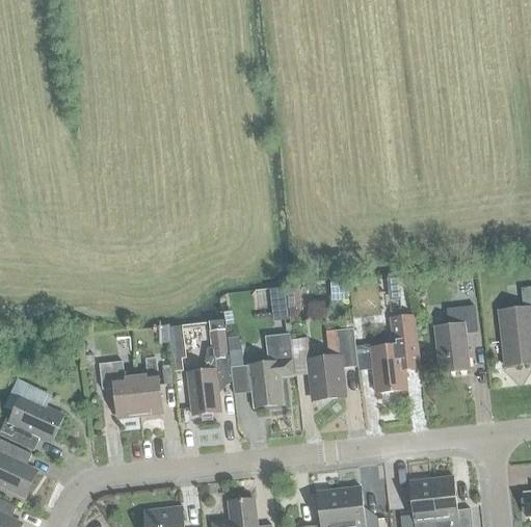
[(408,274),(396,277),(397,284),(409,283),(408,274)]
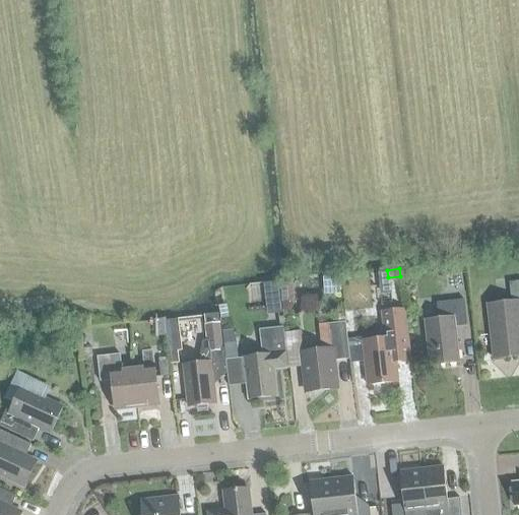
[(289,276),(287,279),(287,281),(287,283),(290,286),(292,286),(296,285),(298,282),(298,278),(295,275),(289,276)]
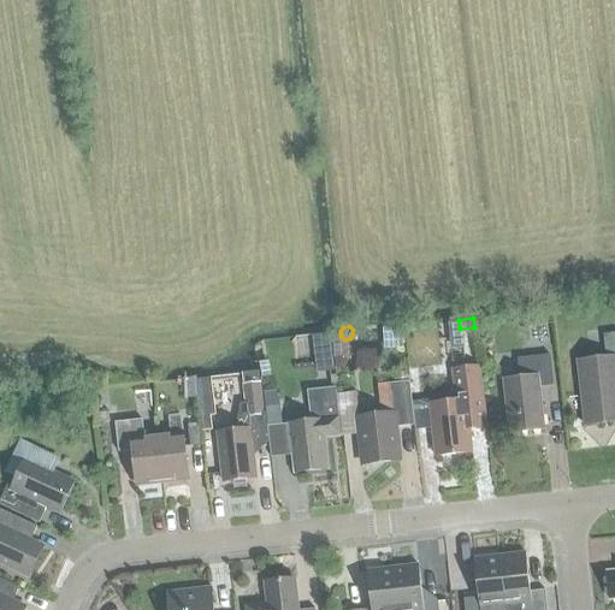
[(329,329),(311,330),(315,368),(332,366),(329,329)]
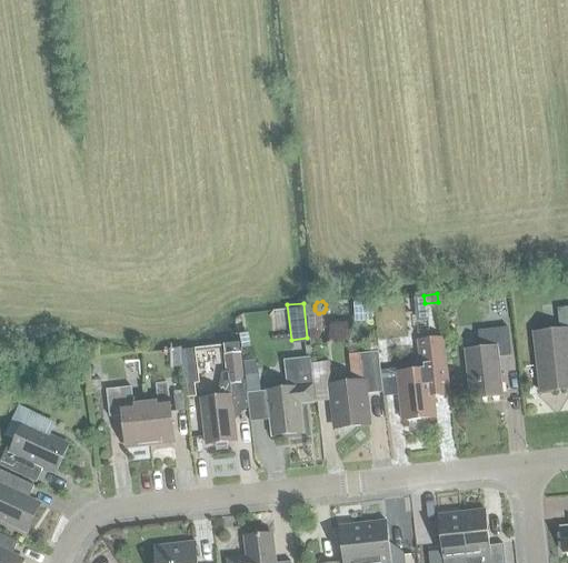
[(567,304),(557,305),(559,328),(534,331),(540,390),(567,385),(567,304)]
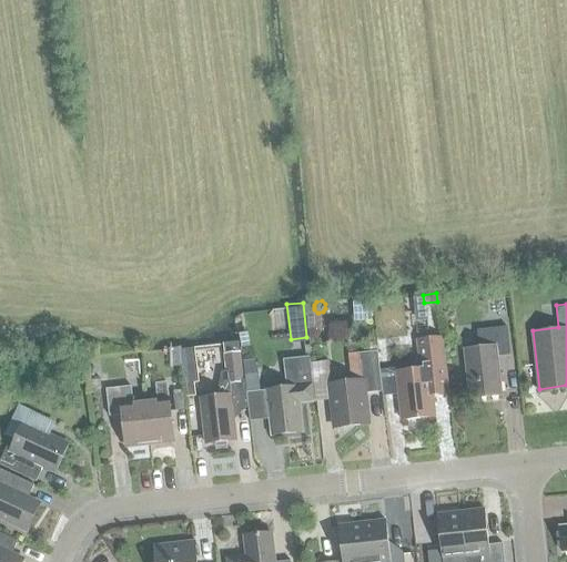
[(496,354),(509,353),(507,324),(476,327),(478,345),(464,346),(469,397),(500,394),(496,354)]
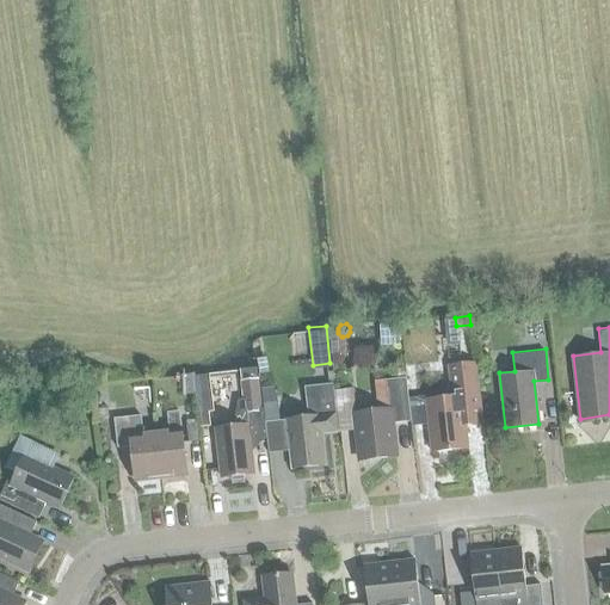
[(453,394),(426,397),(429,420),(432,449),(467,445),(464,421),(481,420),(480,401),(479,399),(475,360),(449,363),(453,394)]
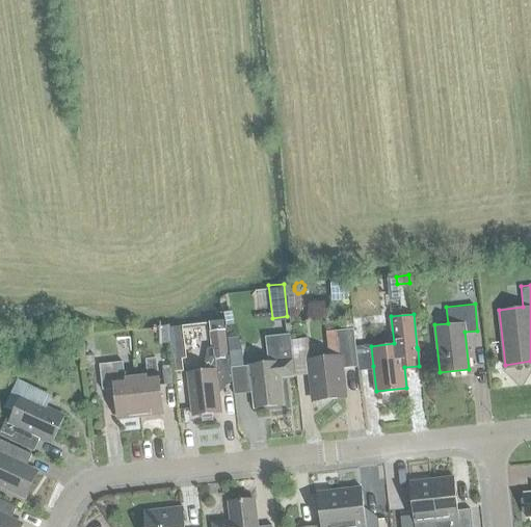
[(224,316),(209,318),(210,328),(226,326),(224,316)]
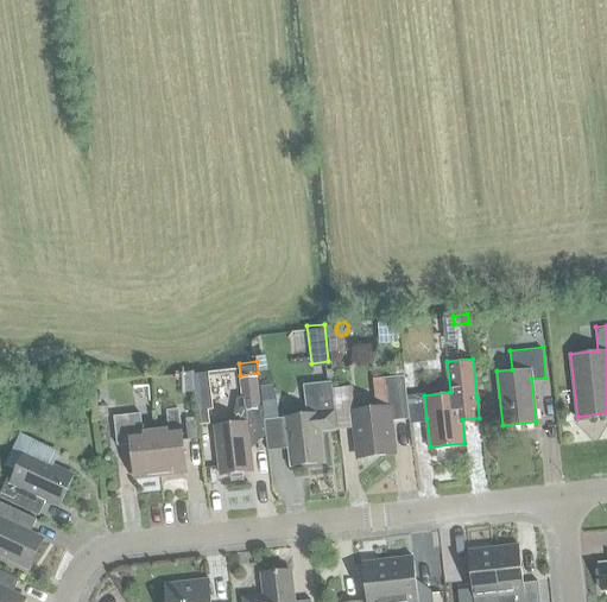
[(190,372),(179,372),(181,381),(193,380),(191,368),(190,368),(190,372)]
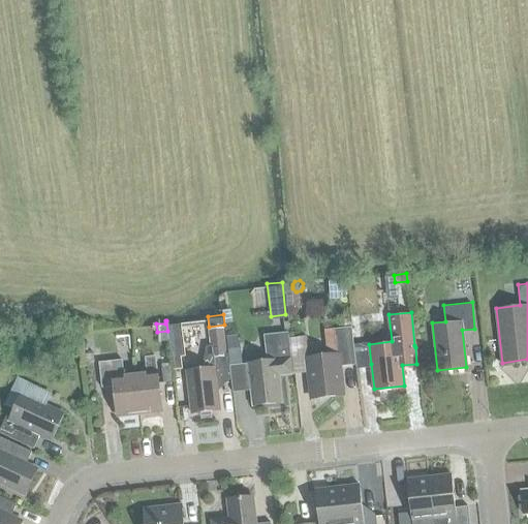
[(228,363),(226,340),(224,325),(209,327),(211,343),(207,343),(203,367),(186,369),(191,410),(219,407),(216,378),(230,376),(228,363)]
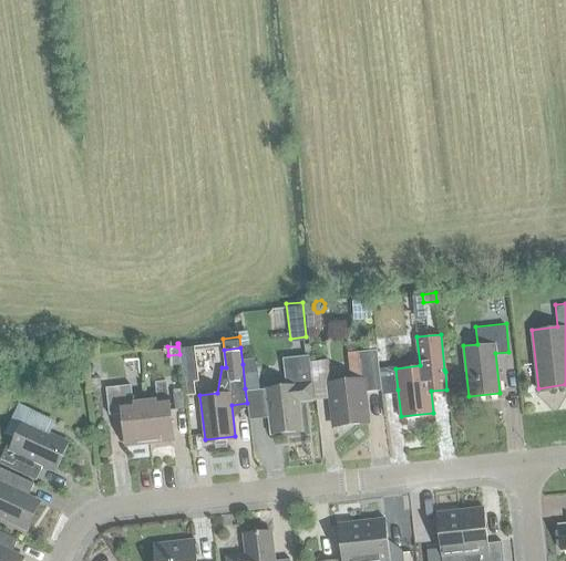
[(358,350),(361,376),(329,380),(333,424),(367,421),(363,390),(381,387),(377,347),(358,350)]
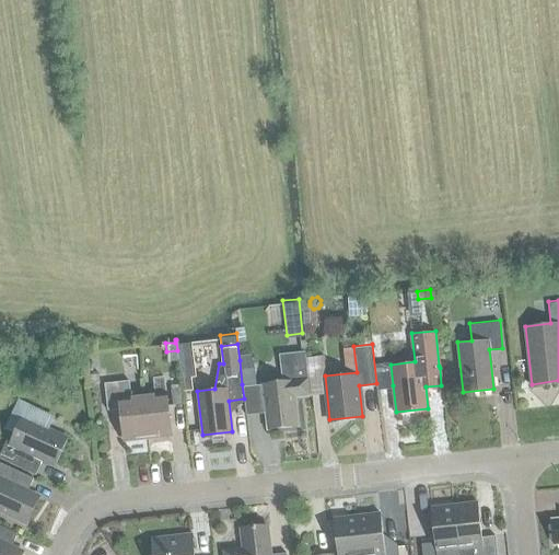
[(187,349),(177,350),(178,357),(178,363),(188,362),(187,349)]
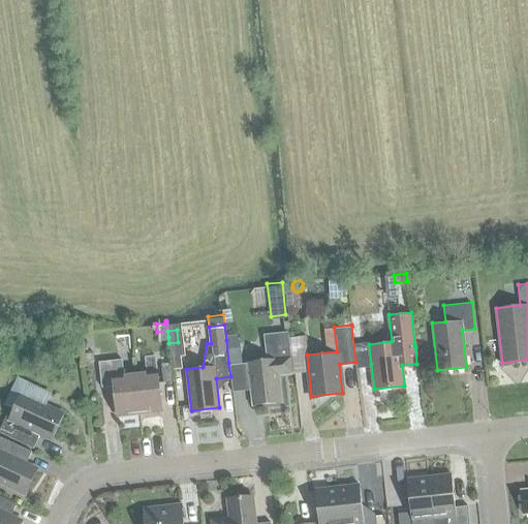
[(287,330),(264,332),(267,359),(247,361),(252,403),(281,400),(278,372),(292,371),(287,330)]
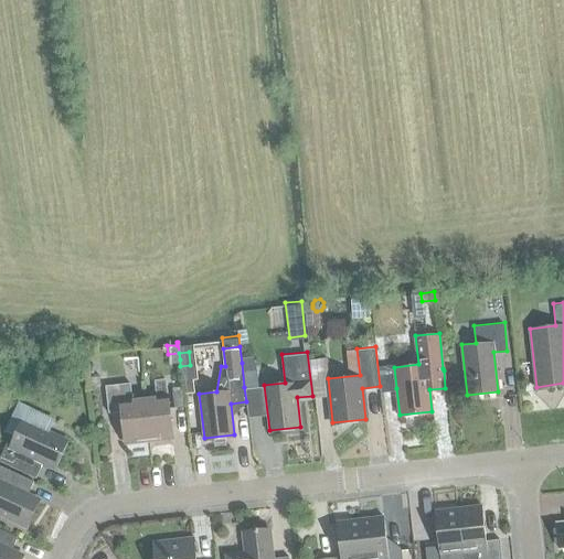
[(242,363),(244,387),(257,385),(254,361),(242,363)]
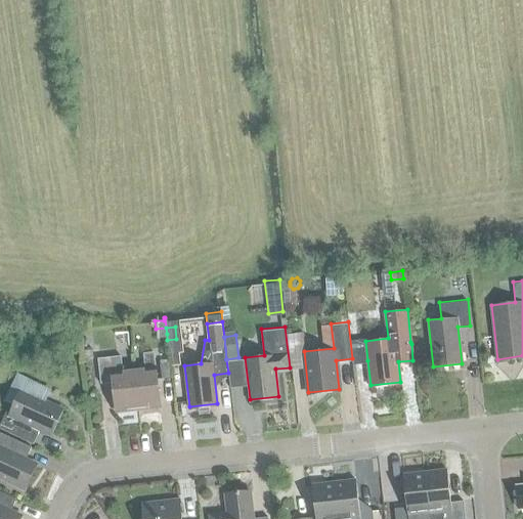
[(144,365),(133,366),(137,407),(160,404),(156,364),(155,364),(154,350),(143,351),(144,365)]
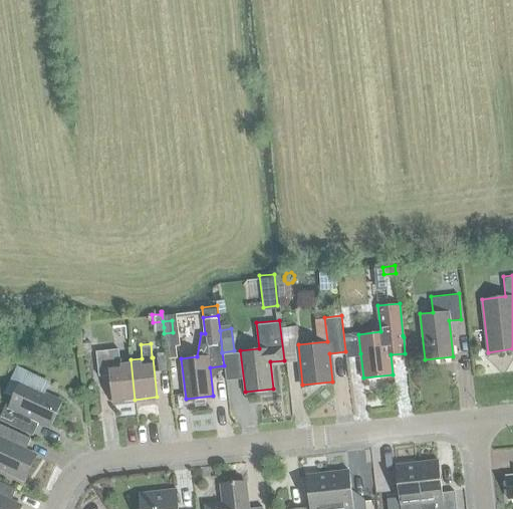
[(135,400),(131,359),(119,360),(118,346),(96,348),(98,373),(110,372),(113,402),(135,400)]
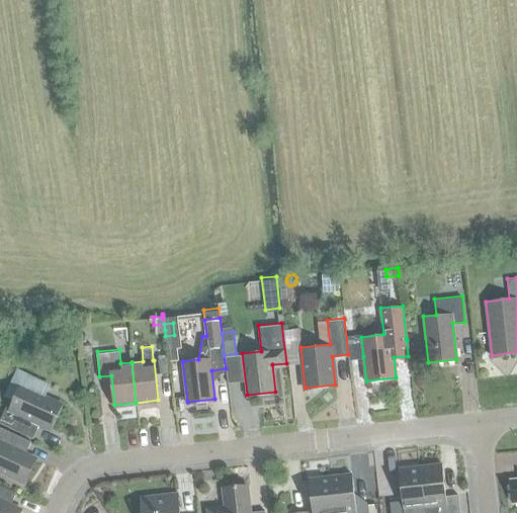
[(165,352),(156,353),(159,371),(168,370),(165,352)]
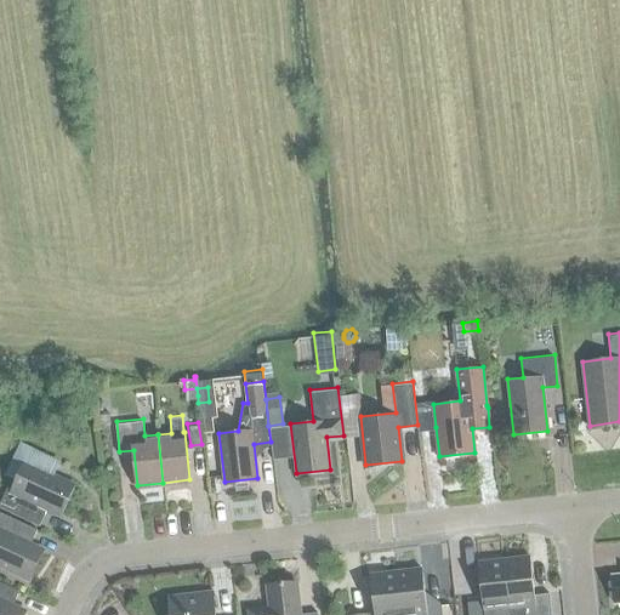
[(18,456),(24,460),(12,487),(6,484),(0,499),(0,502),(40,520),(47,505),(57,508),(70,479),(53,472),(61,456),(24,440),(18,456)]
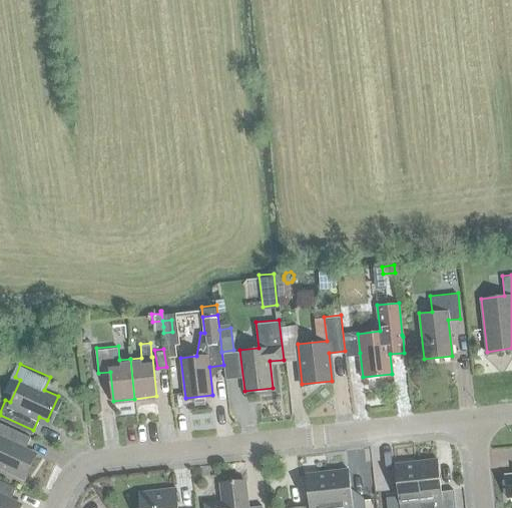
[(25,447),(31,434),(0,420),(0,462),(23,473),(33,450),(25,447)]
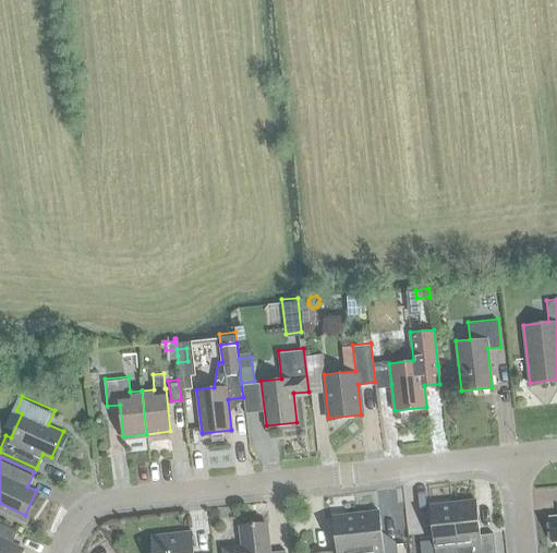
[(457,545),(456,545),(457,552),(495,552),(493,531),(480,533),(475,499),(452,501),(457,545)]
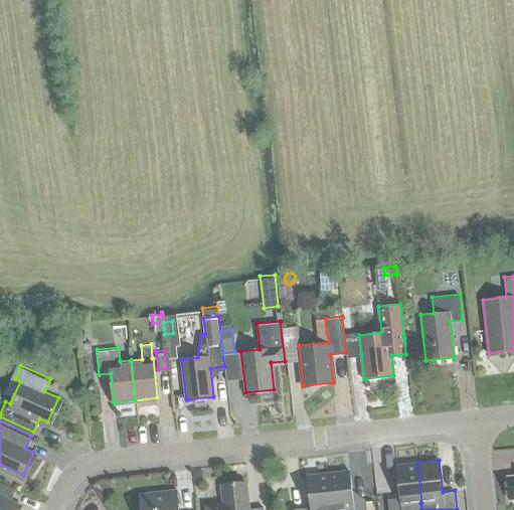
[(409,509),(409,504),(420,503),(421,503),(417,462),(395,465),(399,496),(386,498),(387,509),(409,509)]
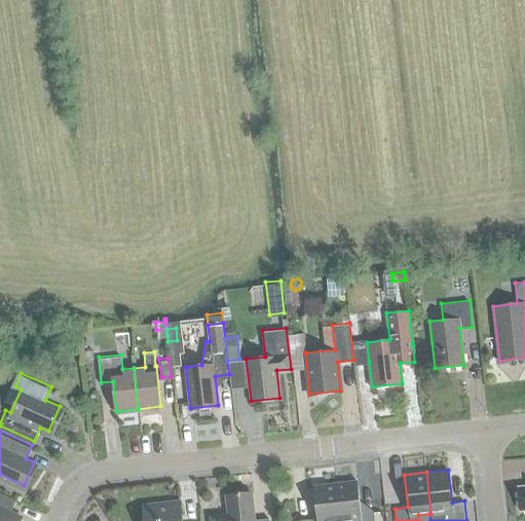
[(357,480),(334,482),(338,520),(373,520),(373,511),(360,512),(357,480)]
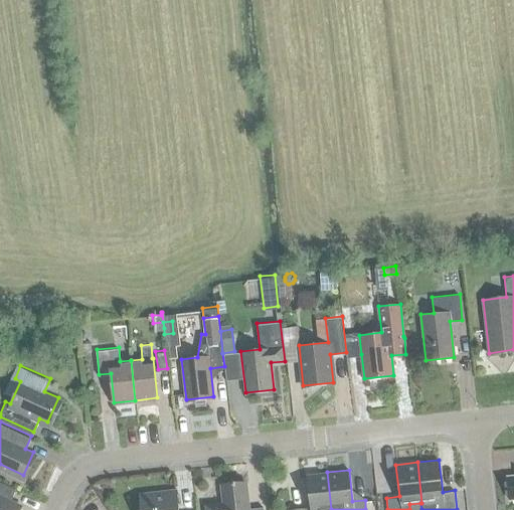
[(331,509),(327,472),(306,474),(309,506),(287,509),(331,509)]
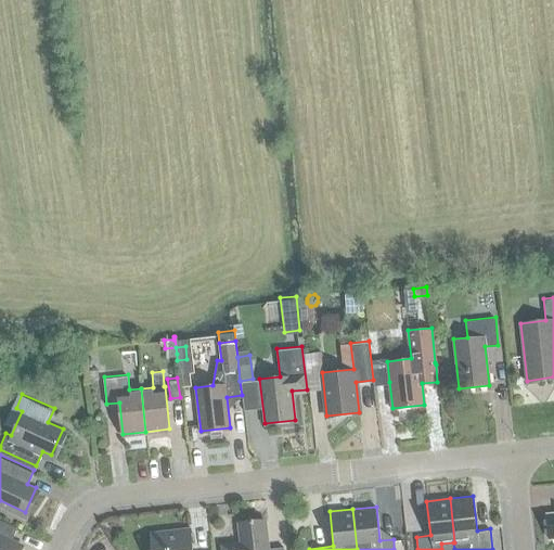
[(0,549),(13,549),(17,544),(10,539),(15,526),(0,519),(0,549)]
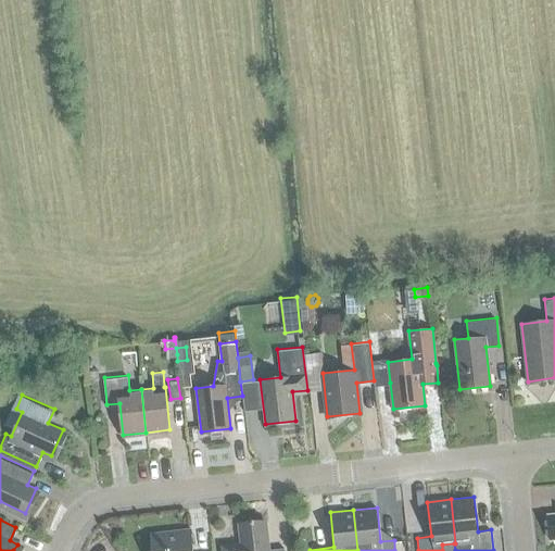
[(284,550),(284,547),(267,548),(264,520),(239,523),(240,541),(219,543),(221,550),(284,550)]
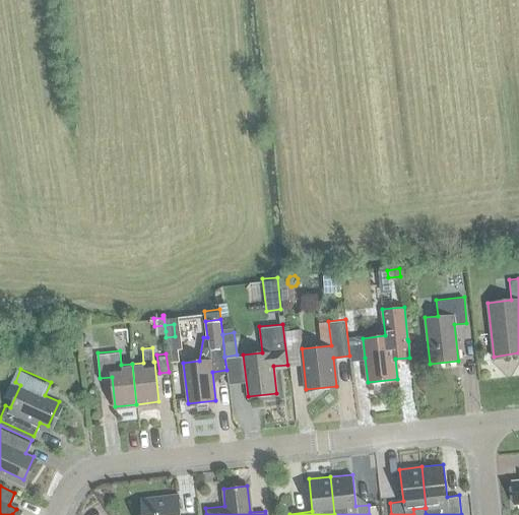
[(179,514),(177,494),(140,498),(142,514),(179,514)]
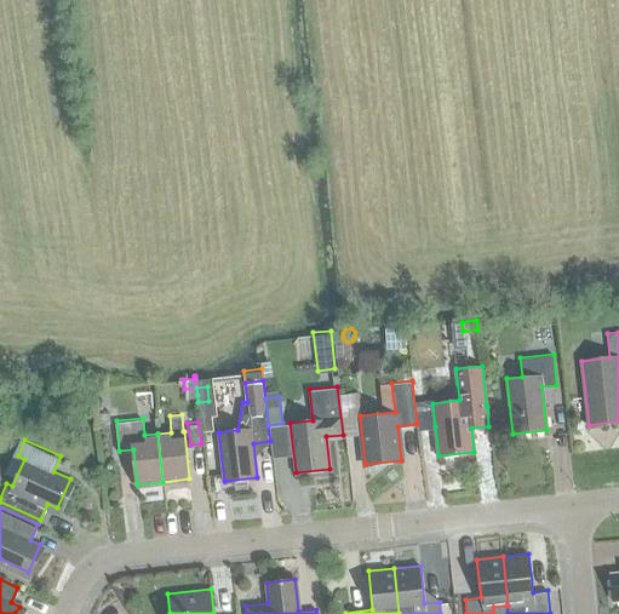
[(454,613),(466,613),(465,598),(453,601),(454,613)]
